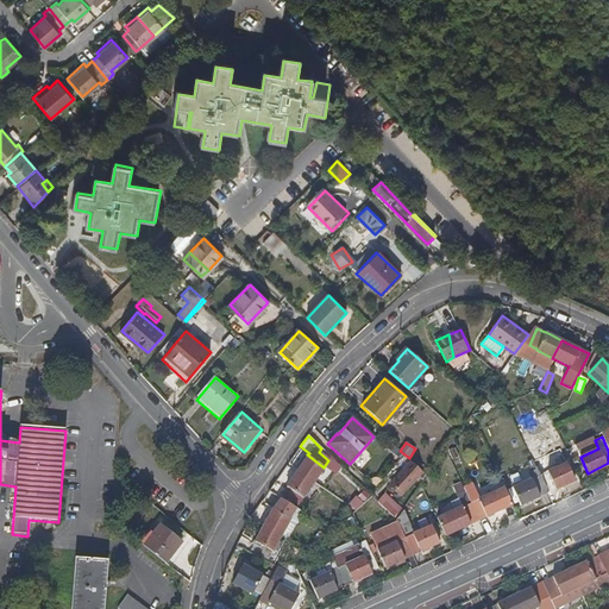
[(565,464),(570,462),(565,452),(542,463),(546,472),(565,464)]
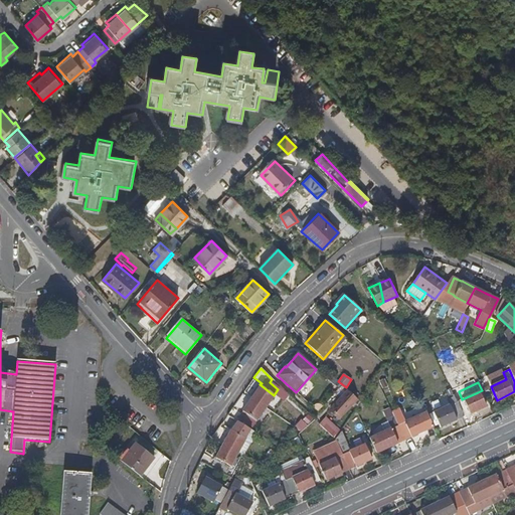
[(250,397),(265,407),(274,395),(260,384),(250,397)]
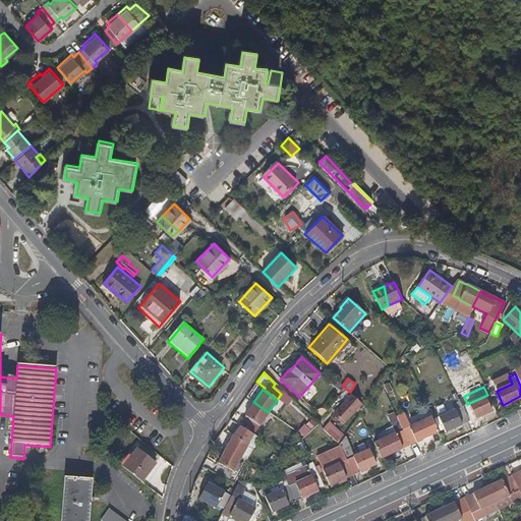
[(341,422),(359,402),(351,394),(333,414),(341,422)]
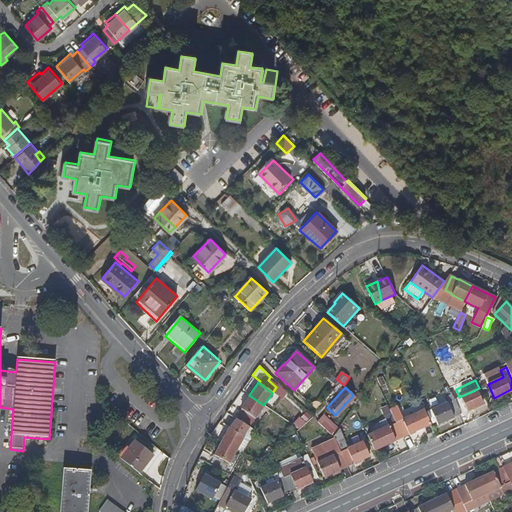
[(449,392),(459,413),(466,410),(481,404),(475,390),(459,397),(456,389),(454,389),(449,392)]
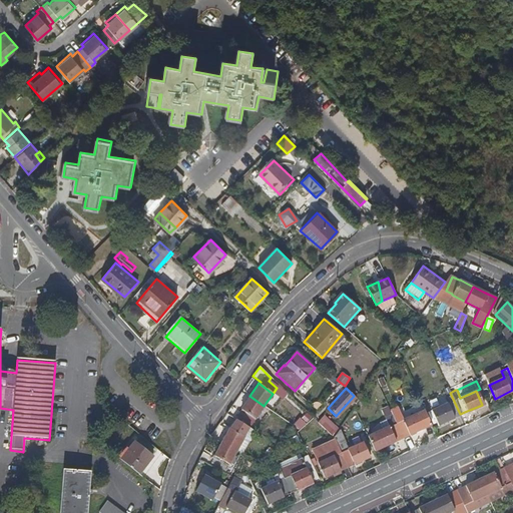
[(453,417),(460,414),(450,393),(445,395),(443,396),(447,404),(431,411),(437,422),(438,425),(452,418),(453,417)]
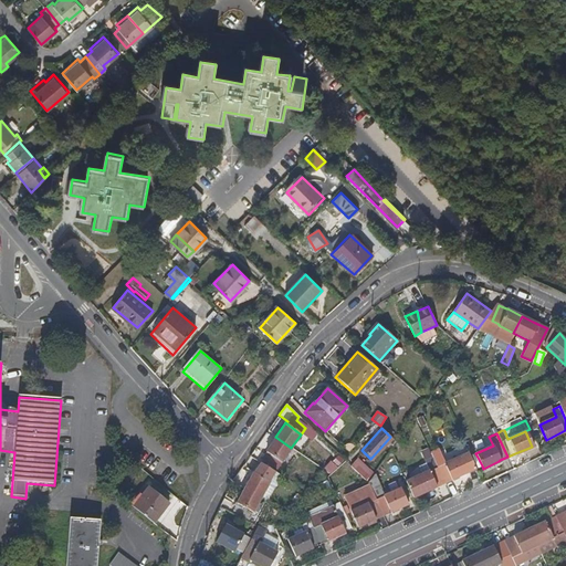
[(281,461),(291,448),(275,437),(265,450),(280,460),(281,461)]
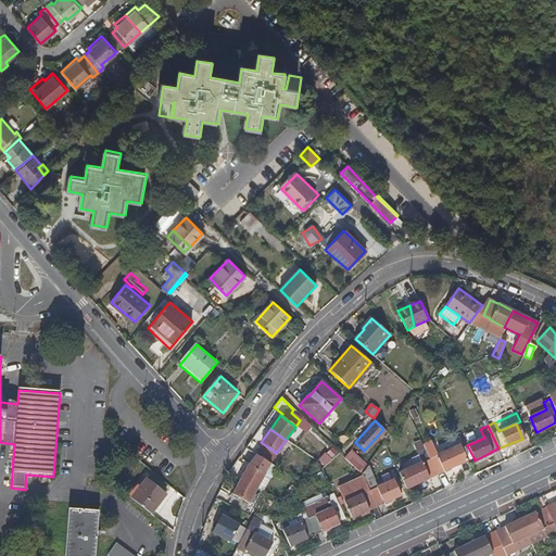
[(243,446),(253,453),(256,447),(258,445),(249,439),(243,446)]
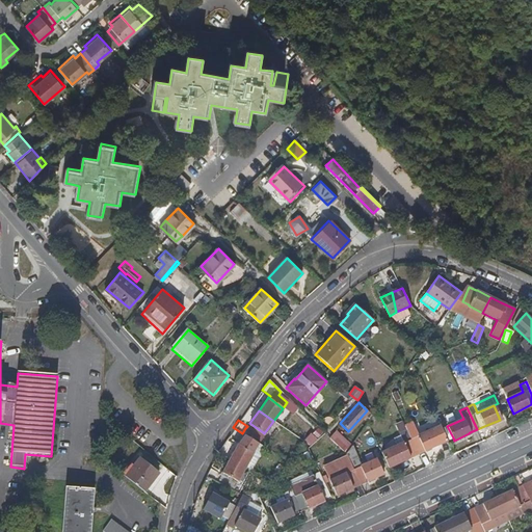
[(247,426),(245,428),(259,439),(263,432),(249,423),(247,426)]
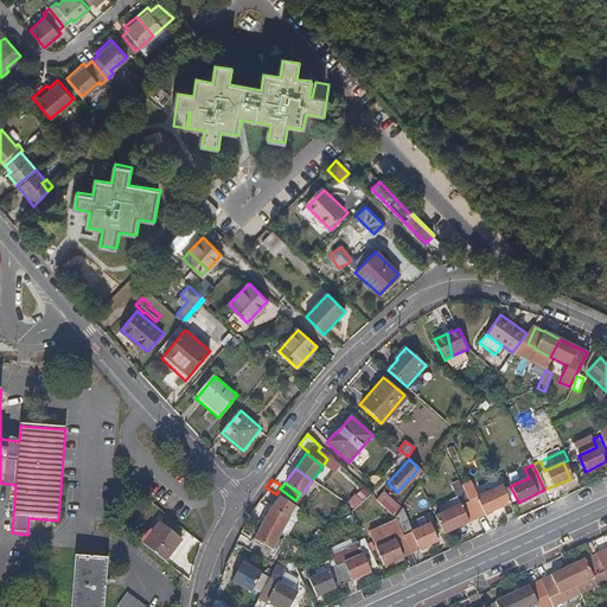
[(462,490),(474,516),(483,512),(484,513),(502,505),(493,489),(475,496),(471,486),(462,490)]
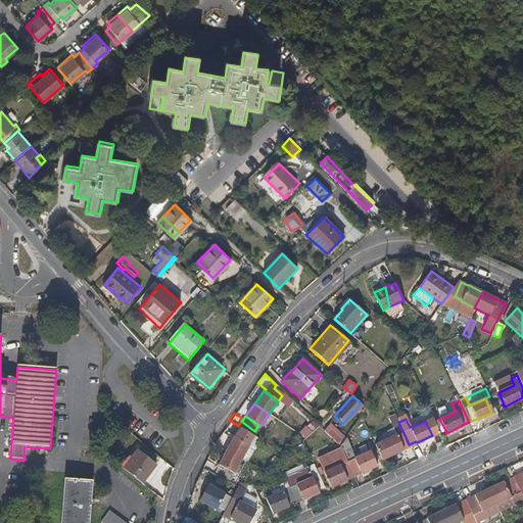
[(386,456),(409,444),(398,422),(391,425),(395,434),(380,441),(386,456)]
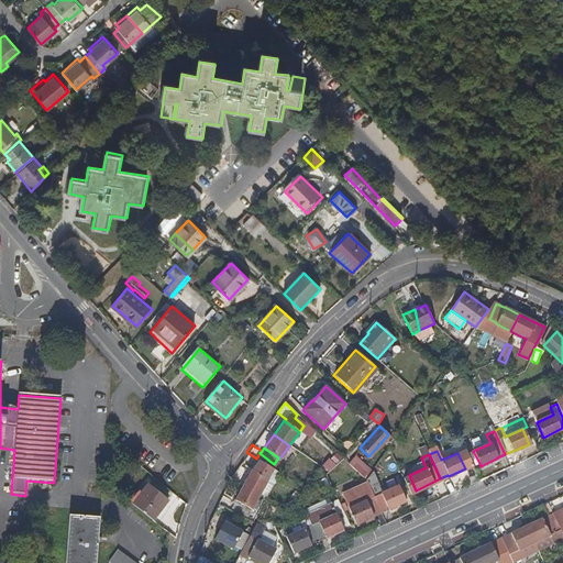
[(348,463),(360,474),(366,467),(354,455),(348,463)]
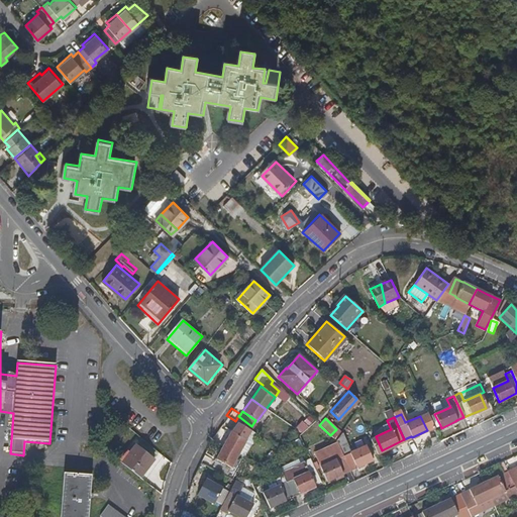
[(229,432),(241,438),(245,431),(234,425),(230,431),(229,432)]
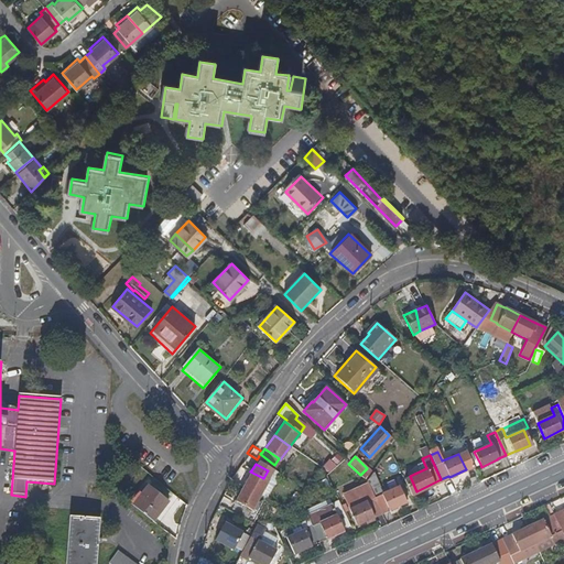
[(367,484),(380,513),(404,501),(398,486),(383,492),(372,470),(366,480),(367,484)]
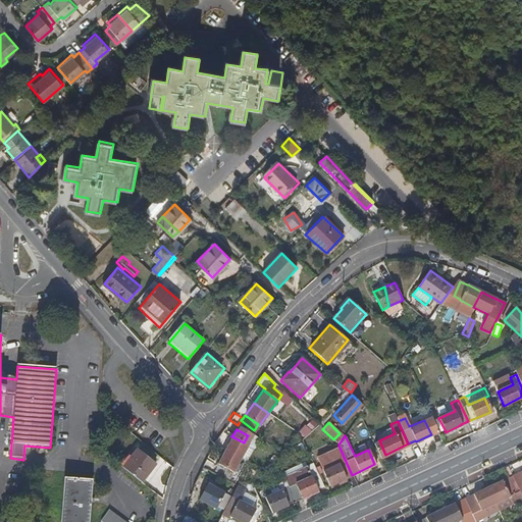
[(224,449),(240,458),(247,445),(244,442),(231,436),(224,449)]
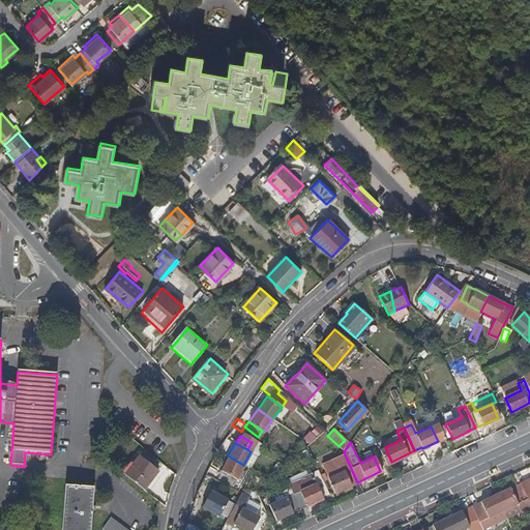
[(333,493),(357,482),(345,454),(321,466),(333,493)]
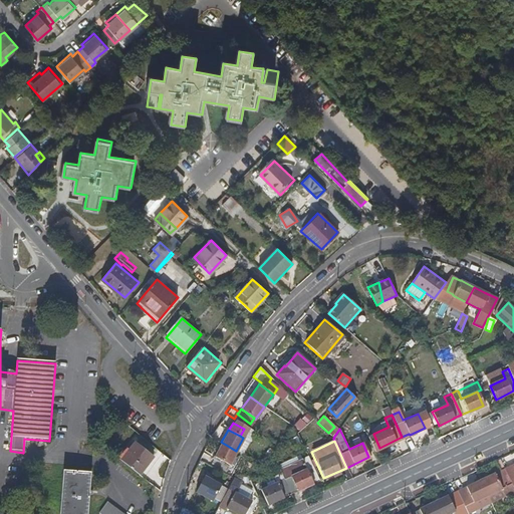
[(135,442),(120,460),(140,474),(153,456),(135,442)]
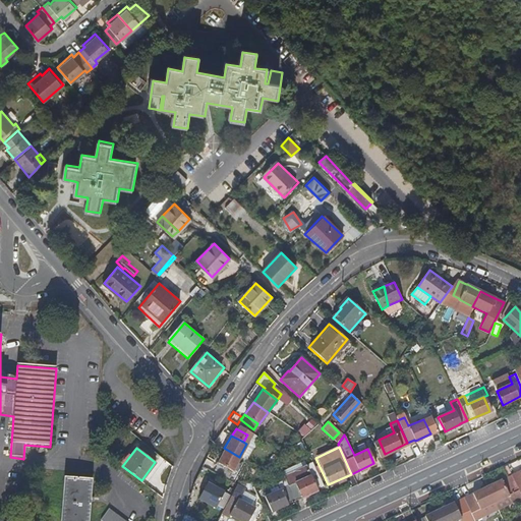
[(232,469),(239,457),(224,448),(217,461),(218,462),(232,469)]
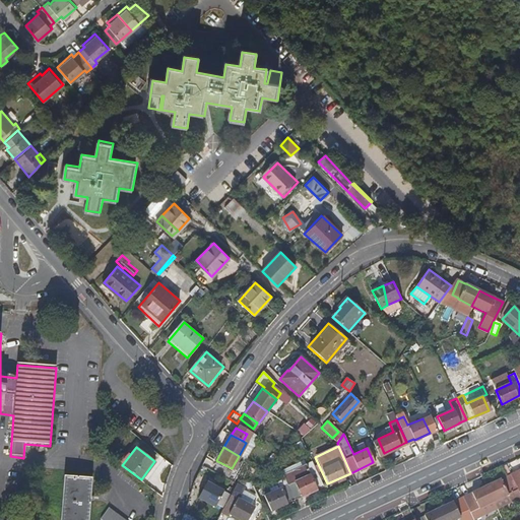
[(201,465),(212,471),(214,467),(216,463),(205,457),(201,465)]
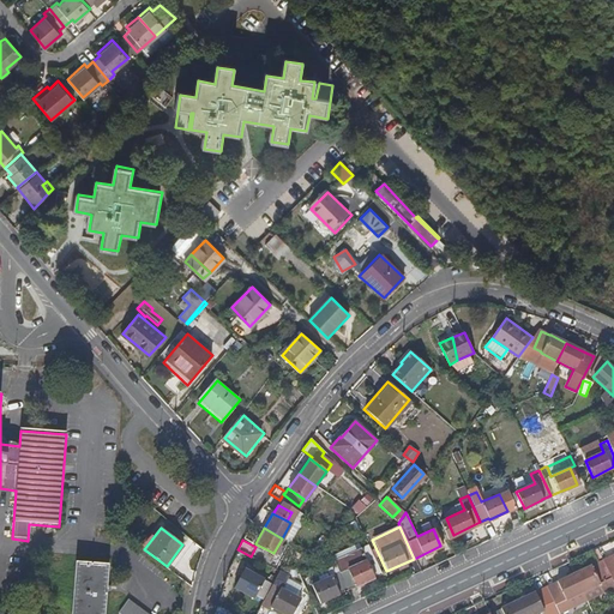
[(256,547),(253,552),(270,561),(274,553),(257,545),(256,547)]
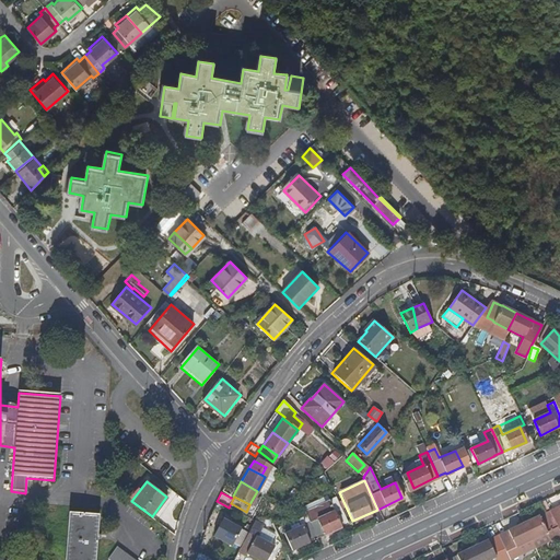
[(316,537),(346,523),(334,498),(304,511),(308,523),(316,537)]
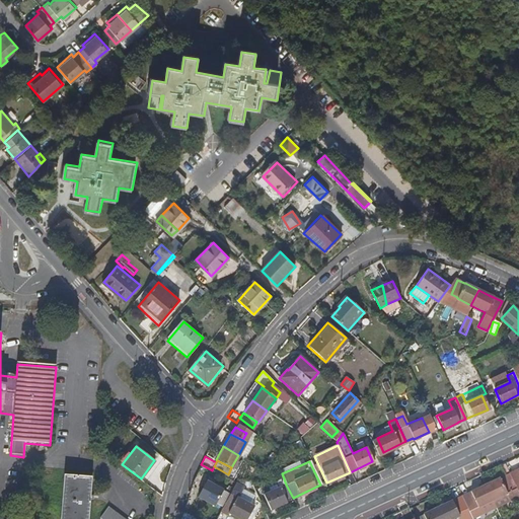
[(89,518),(92,478),(64,476),(61,518),(89,518)]
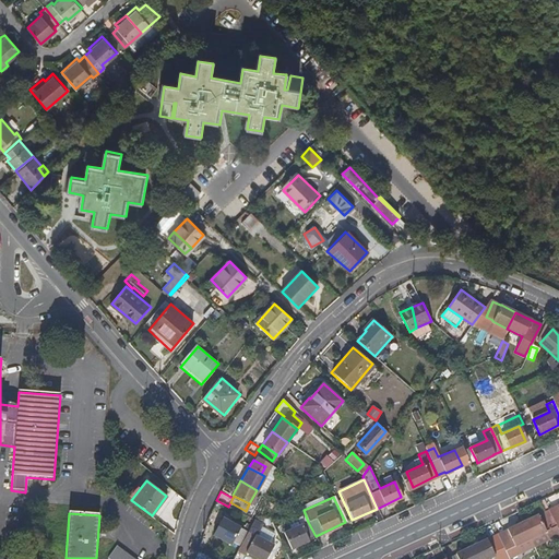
[(538,515),(523,523),(531,539),(554,528),(546,513),(538,516),(538,515)]
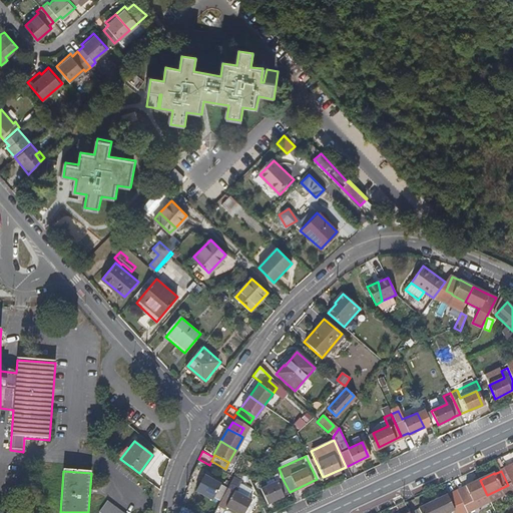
[(212,499),(213,496),(218,487),(220,485),(204,475),(196,490),(212,499)]
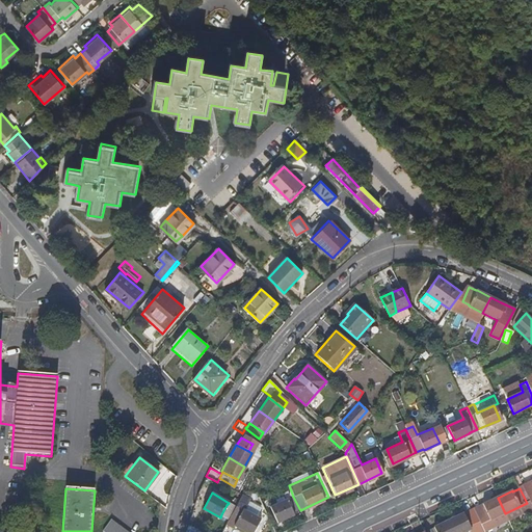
[(247,499),(241,496),(238,502),(234,509),(240,512),(241,510),(247,499)]
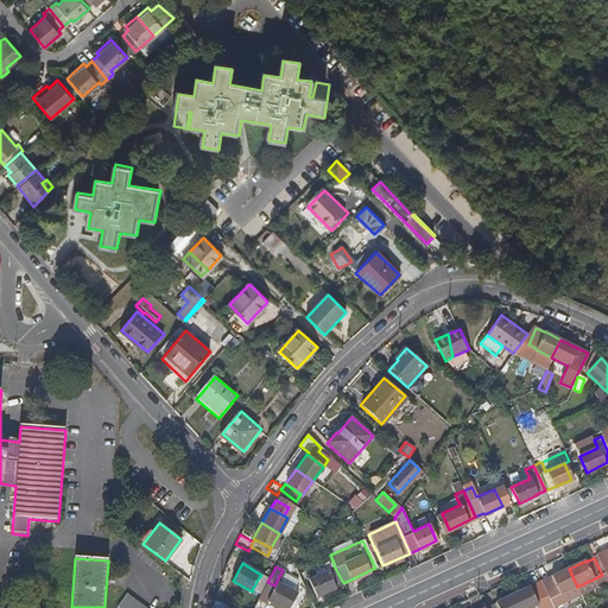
[(316,596),(342,583),(343,583),(335,568),(309,578),(316,596)]
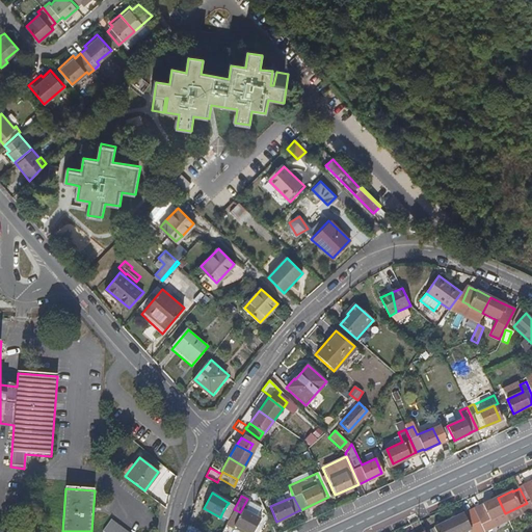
[(483,506),(474,509),(483,530),(484,531),(494,527),(489,521),(505,513),(498,498),(483,504),(483,506)]
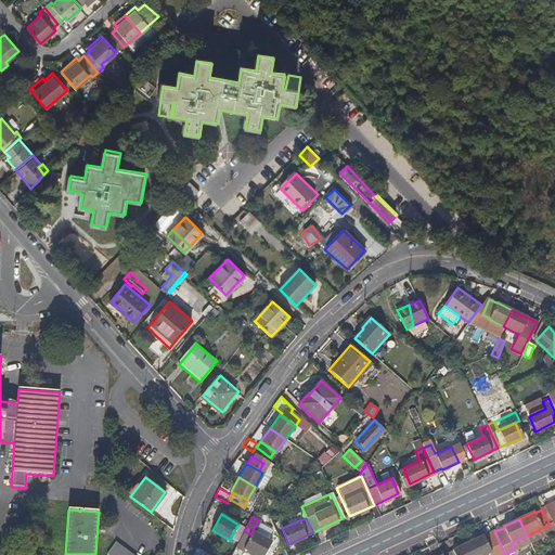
[(231,537),(239,541),(244,531),(248,524),(243,520),(239,528),(236,527),(231,537)]
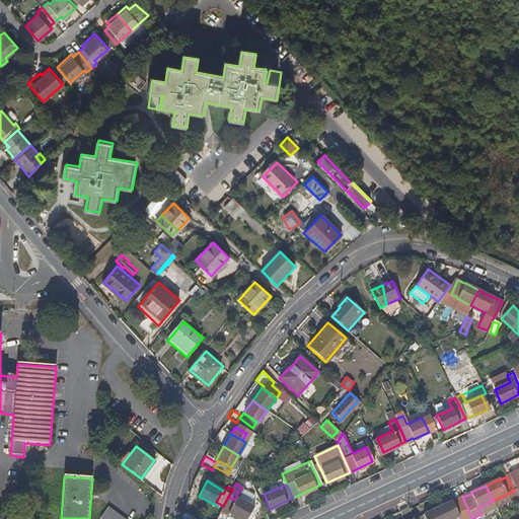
[(223,506),(220,512),(226,515),(227,513),(234,500),(228,497),(223,506)]
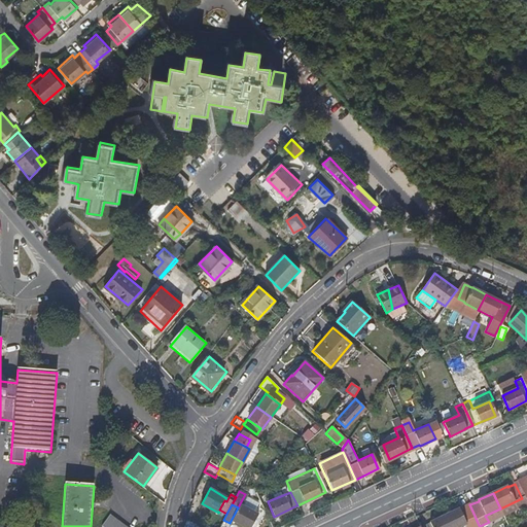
[(466,504),(445,515),(450,526),(460,526),(467,524),(468,526),(472,526),(479,525),(469,504),(467,505),(466,504)]
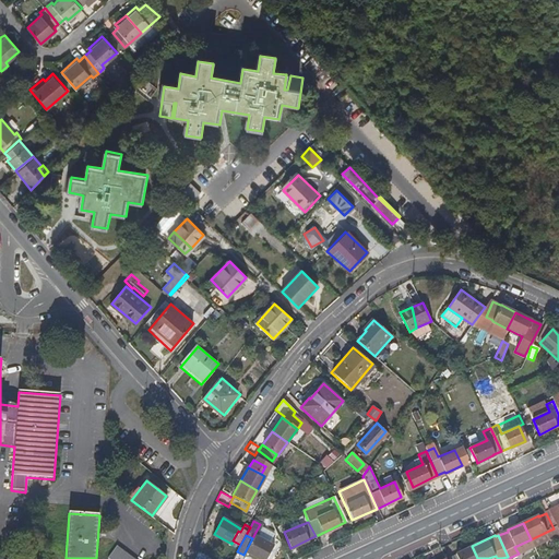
[(252,538),(245,552),(257,558),(264,558),(272,546),(253,536),(252,538)]
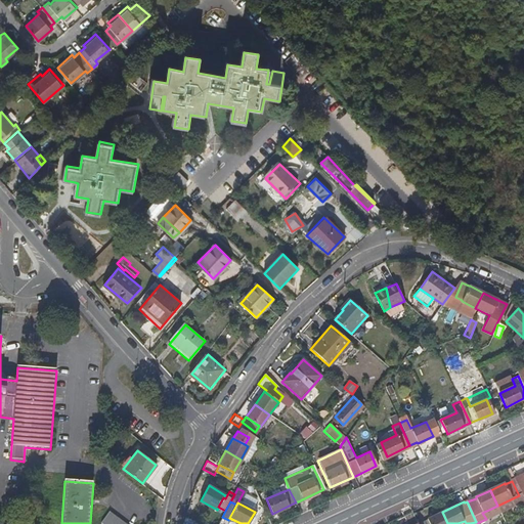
[(486,519),(500,513),(497,506),(482,513),(486,519)]
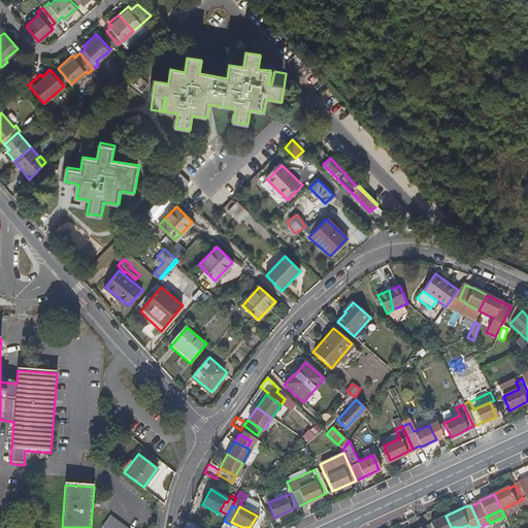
[(407,520),(408,522),(410,525),(408,526),(409,527),(408,527),(421,527),(417,518),(416,516),(407,520)]
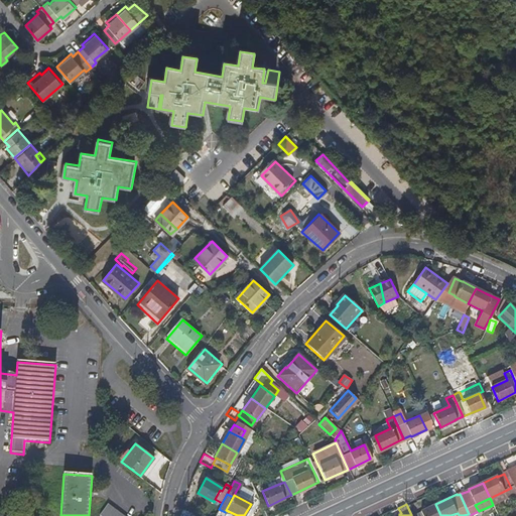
[(440,515),(435,504),(422,510),(414,514),(415,515),(440,515)]
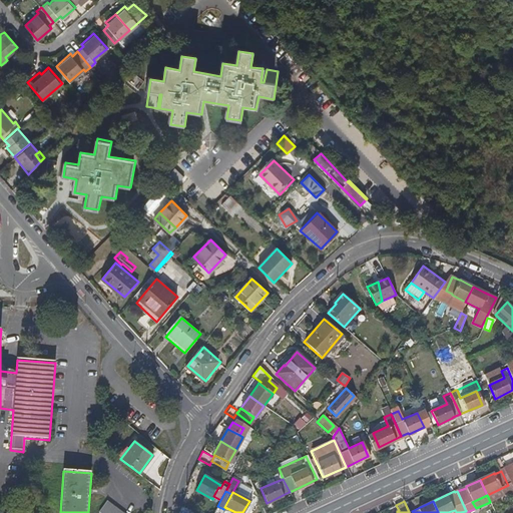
[(121,512),(107,502),(100,512),(121,512)]
